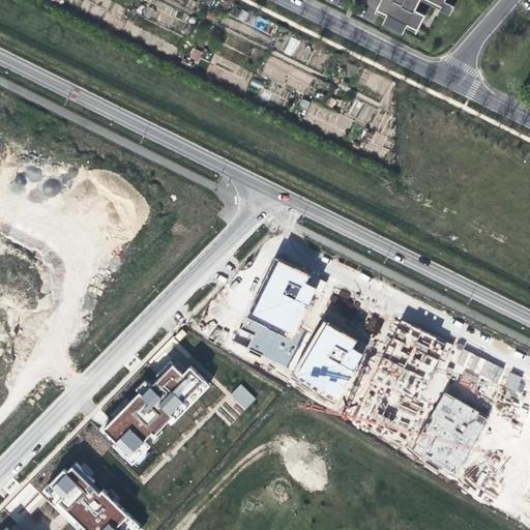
[(378,0),(373,12),(378,15),(379,10),(385,13),(382,22),(401,31),(404,27),(413,31),(422,13),(412,8),(416,0),(431,0),(440,5),(438,9),(448,15),(452,5),(442,0),(378,0)]
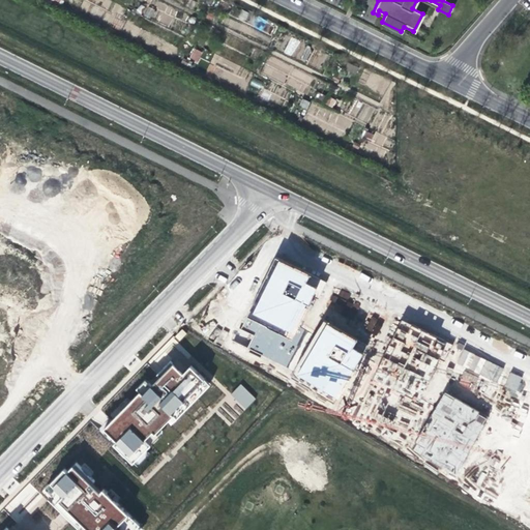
[(293,55),(298,40),(291,38),(286,53),(293,55)]
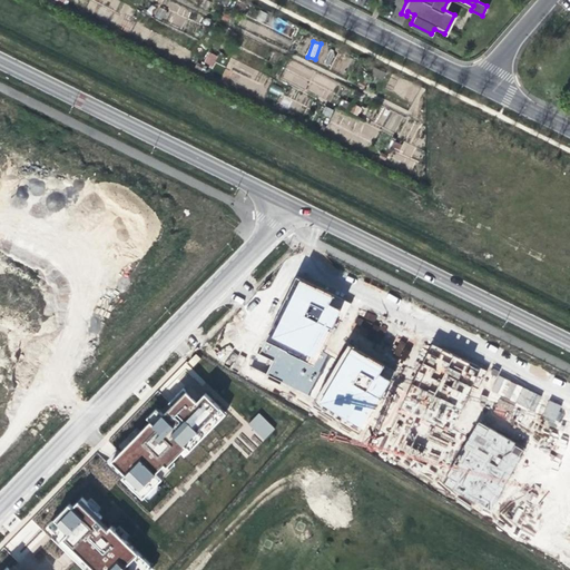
[(208,51),(203,64),(213,67),(217,56),(208,51)]
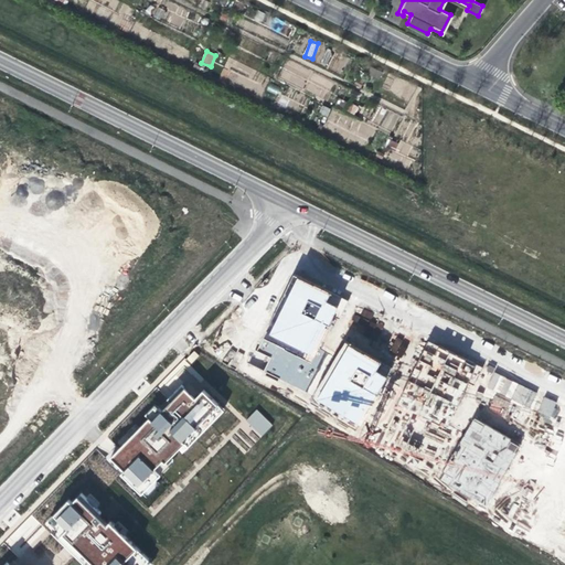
[(297,276),(265,338),(311,361),(333,317),(339,319),(348,301),(297,276)]
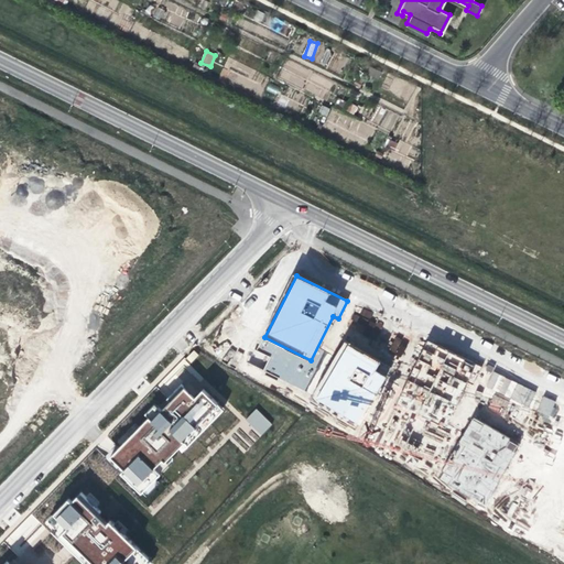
[(402,355),(407,339),(394,336),(390,351),(402,355)]
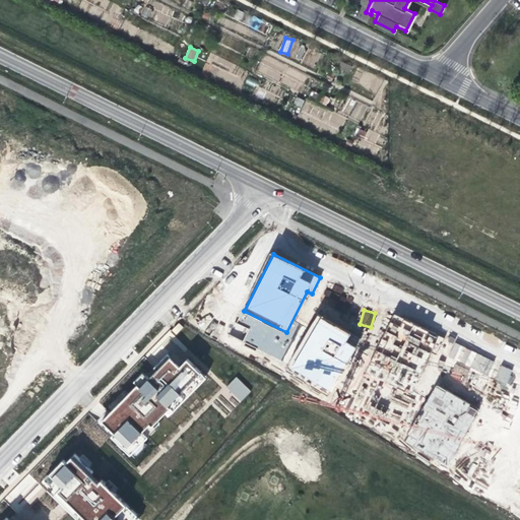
[(318,314),(288,364),(330,389),(348,363),(361,337),(318,314)]
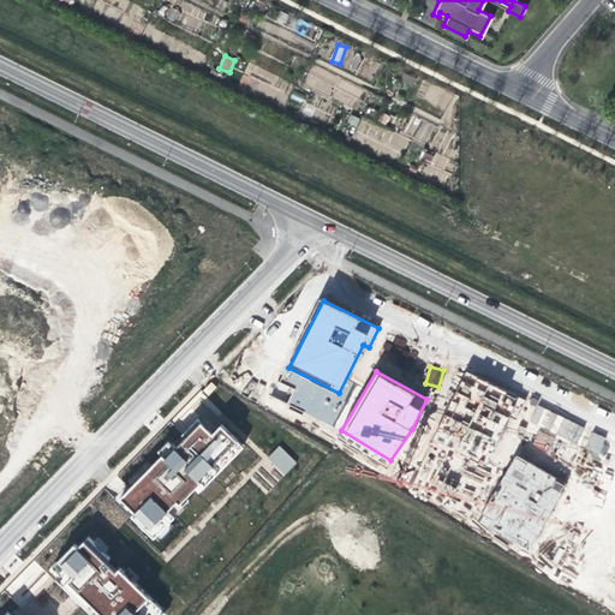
[(469,371),(437,435),(434,440),(485,466),(509,417),(514,419),(524,399),(469,371)]
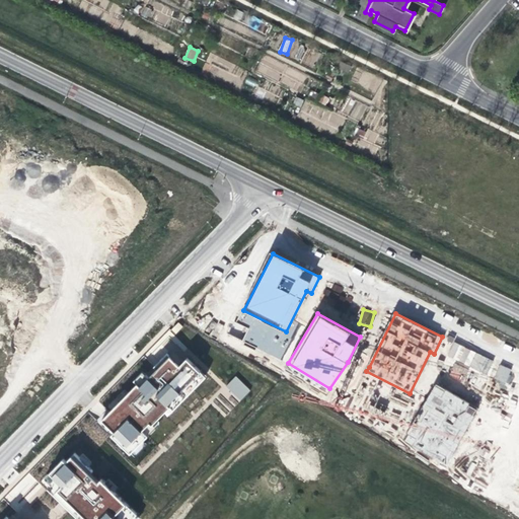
[(203,377),(184,359),(177,366),(168,356),(114,412),(102,422),(131,450),(203,377)]
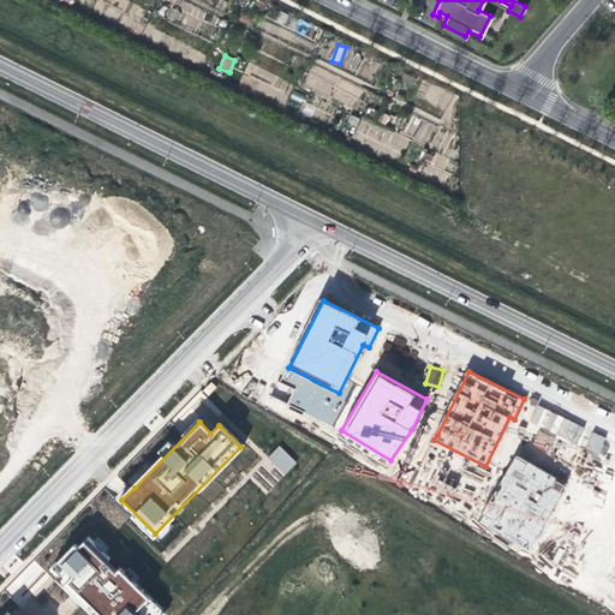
[(592,433),(586,449),(599,454),(605,437),(592,433)]
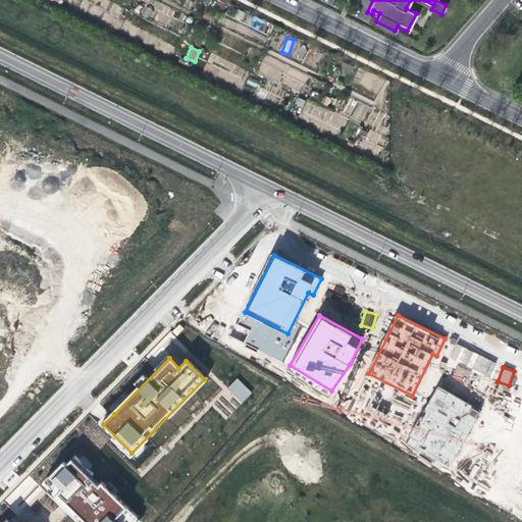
[(521,376),(520,376),(491,433),(521,448),(521,376)]
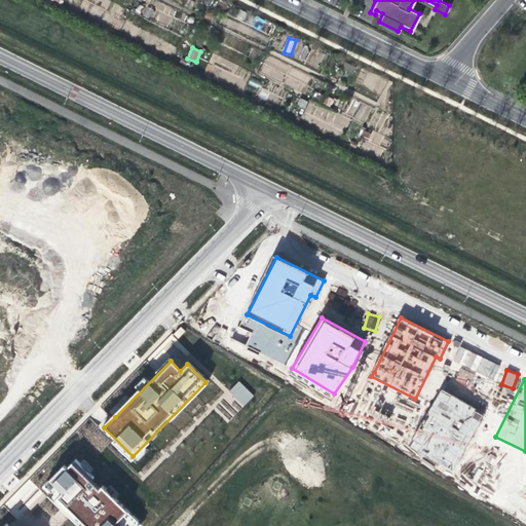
[(239,380),(228,391),(242,406),(254,396),(239,380)]
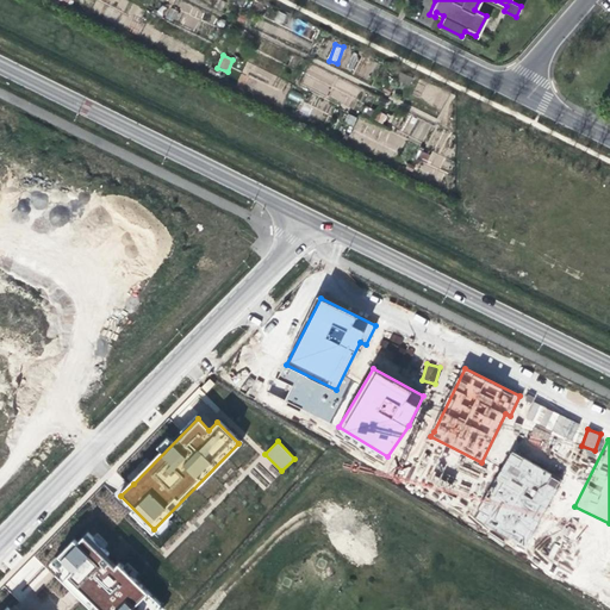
[(515,453),(475,516),(523,546),(562,481),(515,453)]
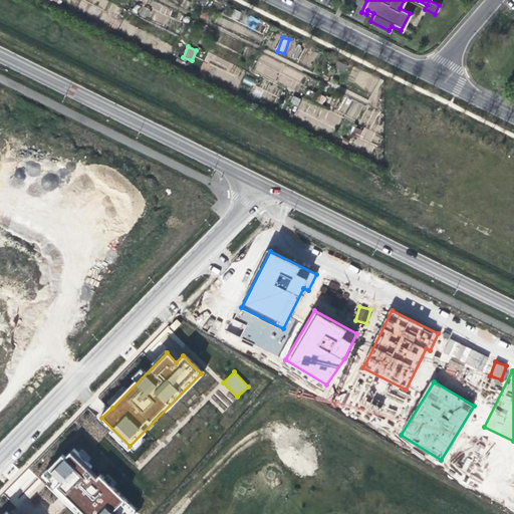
[(89,468),(72,453),(65,460),(61,458),(44,474),(51,481),(48,485),(77,513),(133,513),(136,512),(99,477),(96,479),(87,470),(89,468)]
